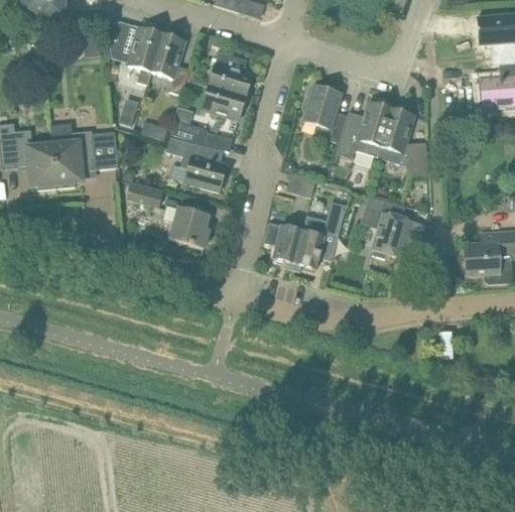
[(43,13),(43,16),(65,14),(62,0),(19,0),(19,8),(22,10),(22,14),(43,13)]
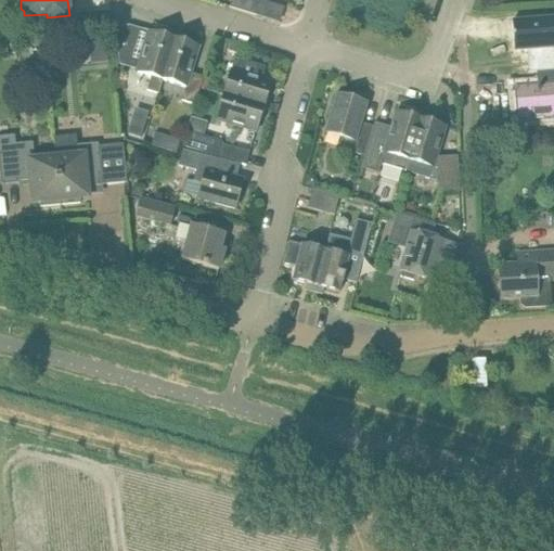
[(231,0),(230,3),(257,12),(260,0),(231,0)]
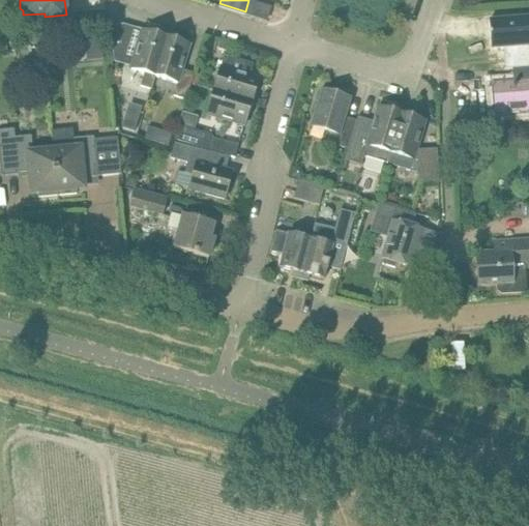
[(528,13),(489,18),(491,47),(505,46),(506,64),(505,64),(505,66),(528,63),(528,13)]
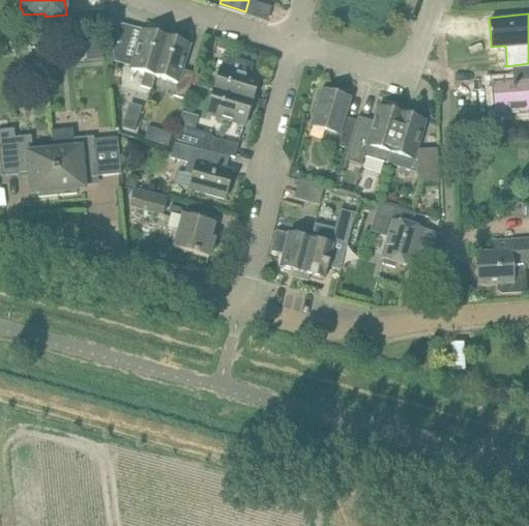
[(112,23),(113,44),(114,50),(126,49),(124,22),(112,23)]
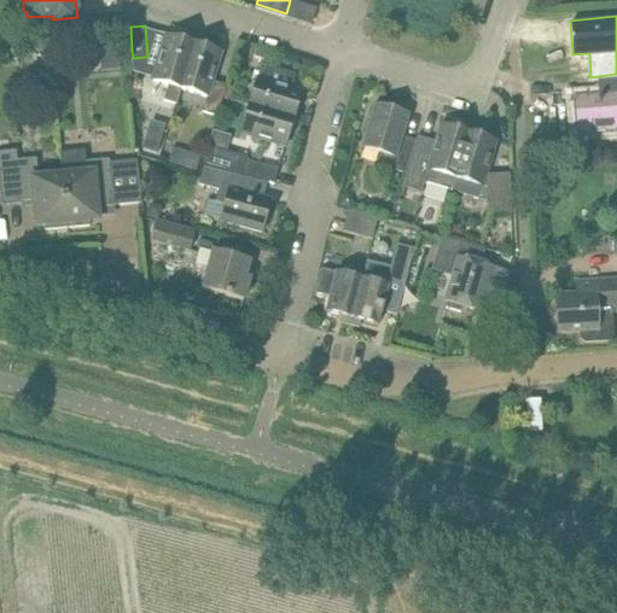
[(179,86),(193,40),(168,31),(153,79),(167,82),(162,98),(175,101),(179,86)]
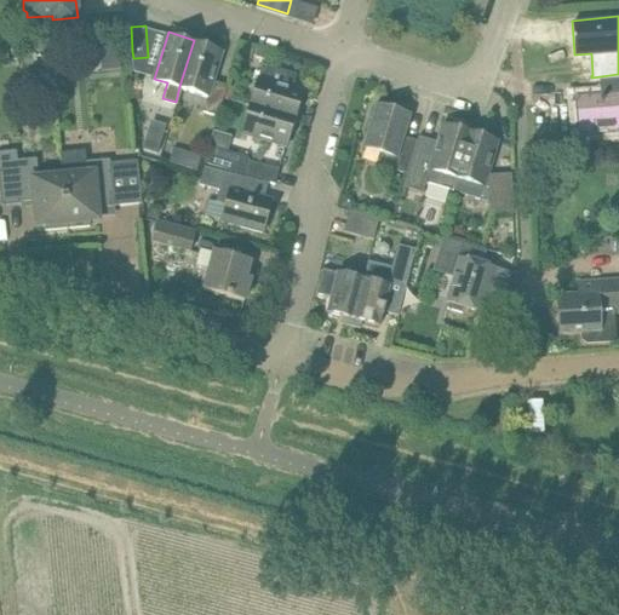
[(222,49),(194,40),(179,86),(206,95),(202,109),(218,114),(224,93),(228,84),(228,82),(213,78),(222,49)]
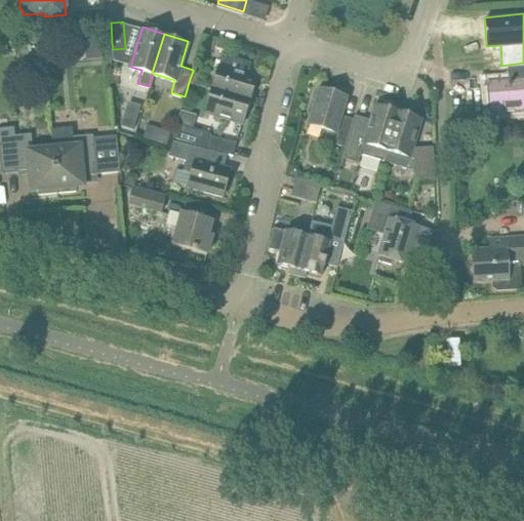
[(212,87),(250,98),(256,75),(244,71),(247,59),(223,51),(212,87)]
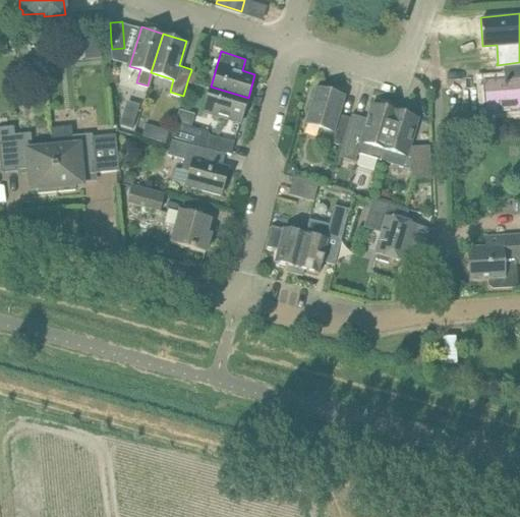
[(512,77),(485,79),(487,108),(519,105),(519,63),(511,64),(512,77)]
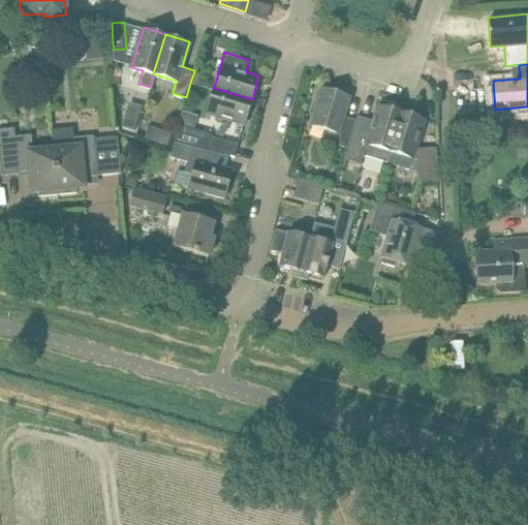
[(194,71),(191,80),(198,82),(200,73),(194,71)]
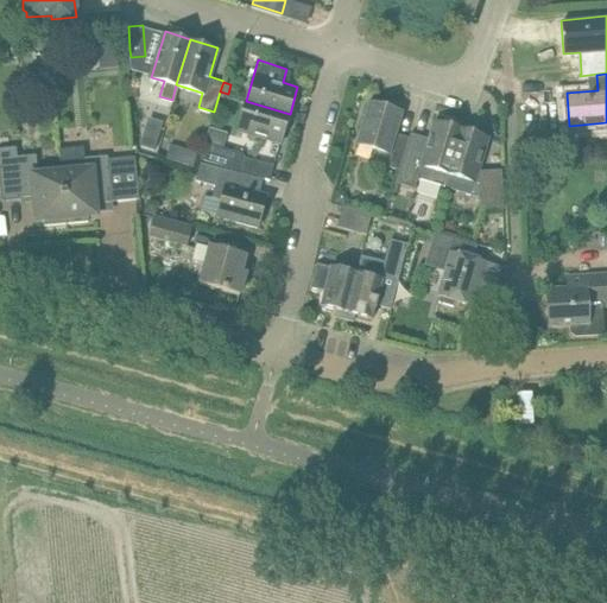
[(400,166),(406,146),(410,134),(396,131),(402,109),(371,100),(358,141),(380,147),(377,159),(400,166)]
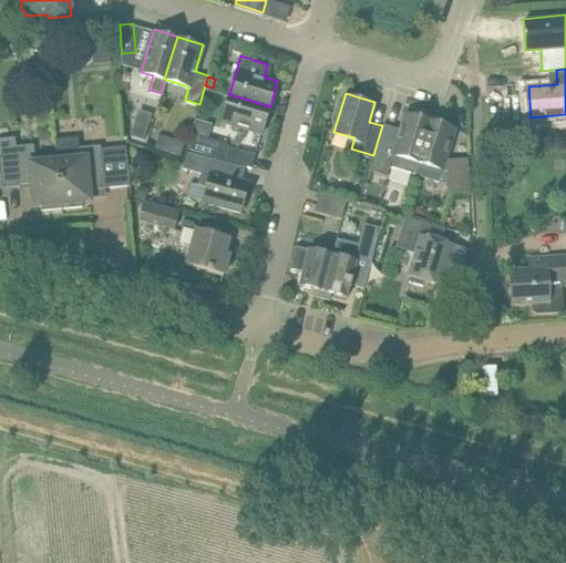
[(270,106),(229,94),(222,119),(263,131),(270,106)]
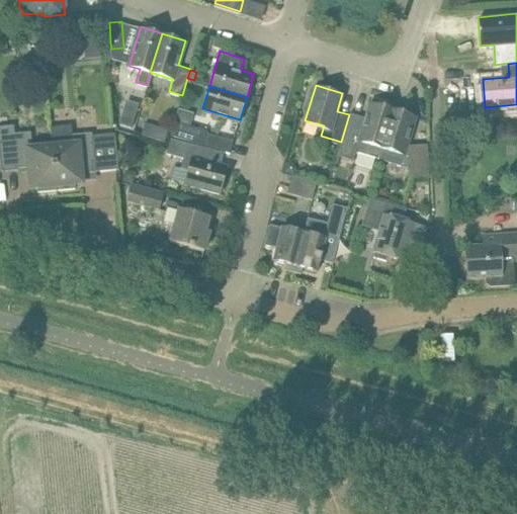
[(346,124),(341,142),(338,153),(355,158),(360,142),(382,149),(395,109),(370,101),(362,130),(346,124)]
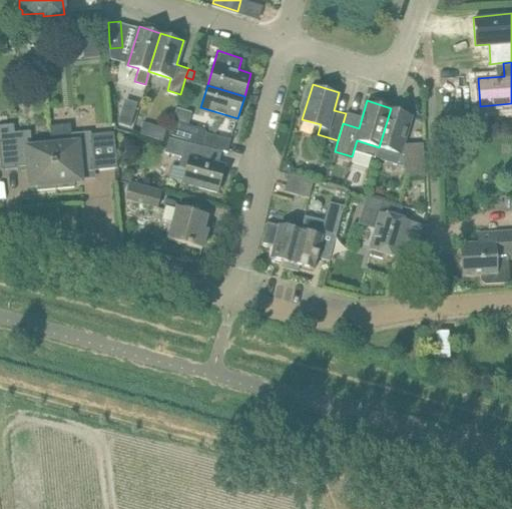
[(425,173),(424,141),(404,142),(412,114),(391,108),(379,147),(376,157),(399,164),(400,160),(406,161),(406,174),(425,173)]
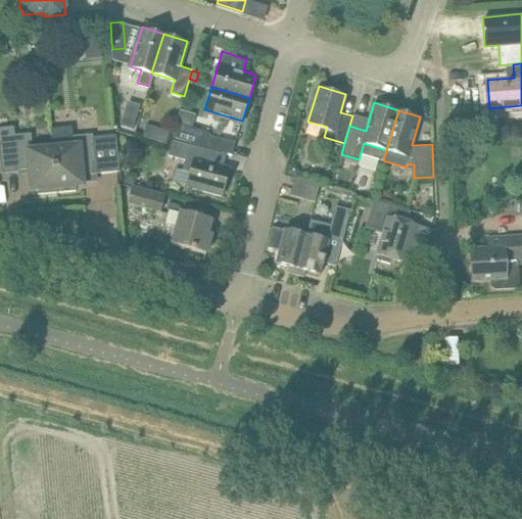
[(236,140),(217,135),(207,132),(208,131),(179,122),(175,135),(232,152),(236,140)]
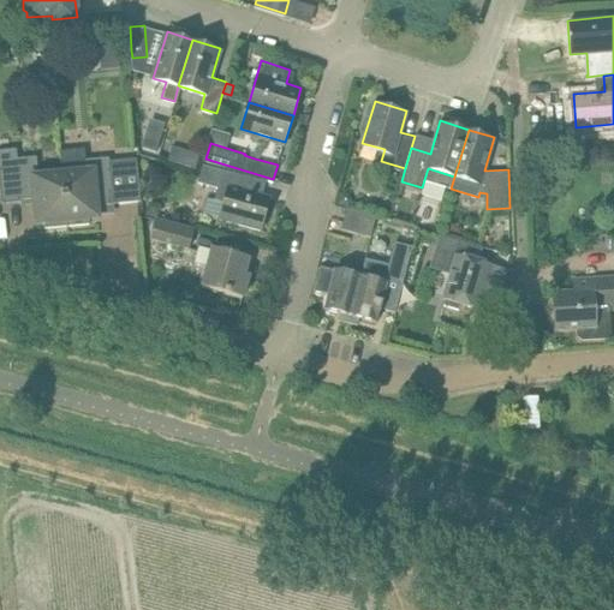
[(173,144),(170,157),(198,163),(201,150),(173,144)]
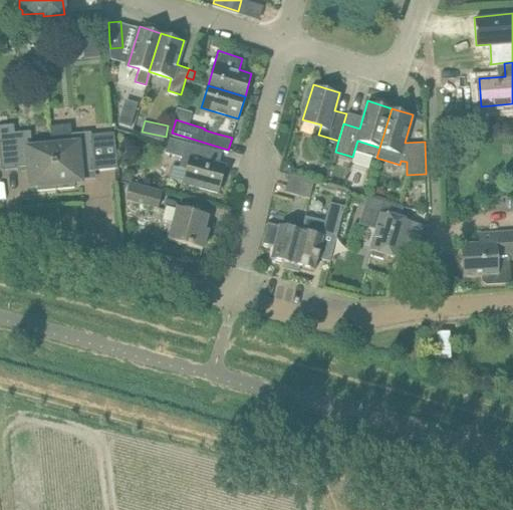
[(52,143),(56,187),(75,185),(75,181),(82,180),(81,170),(95,168),(91,130),(71,132),(70,121),(51,123),(52,143)]
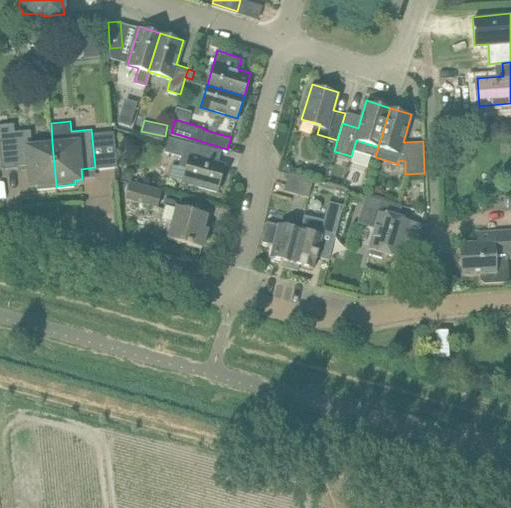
[(56,186),(52,142),(32,144),(31,128),(15,130),(14,122),(0,122),(0,148),(2,167),(18,165),(18,164),(28,163),(30,184),(37,184),(38,188),(56,186)]
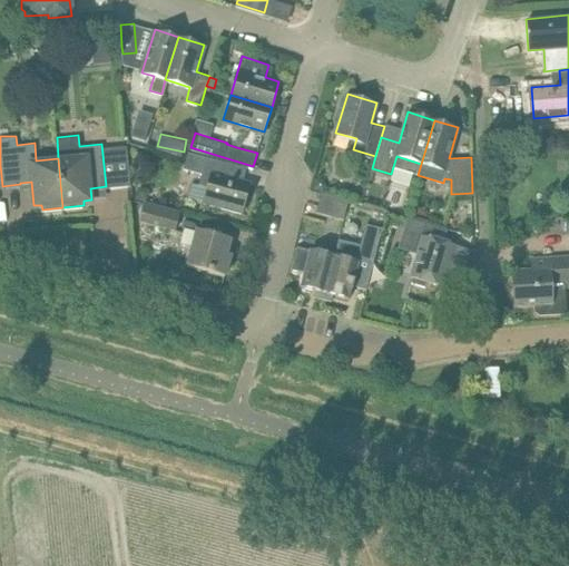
[(223,159),(204,155),(189,150),(184,172),(198,175),(196,183),(203,185),(199,199),(242,211),(249,181),(219,173),(223,159)]
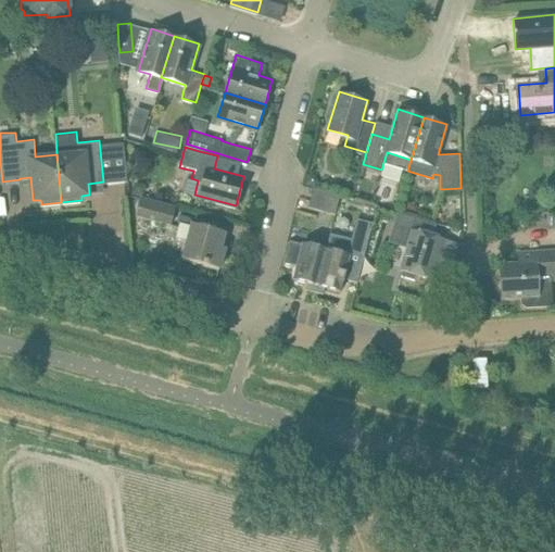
[(310,173),(307,183),(317,185),(319,176),(310,173)]
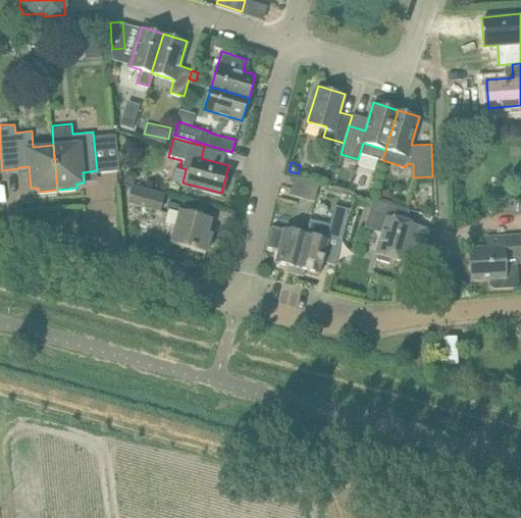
[(125,169),(123,178),(134,182),(135,176),(131,170),(125,169)]
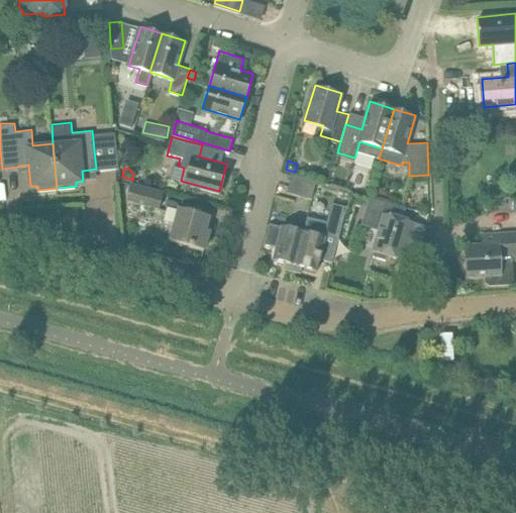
[(316,179),(311,178),(292,173),(287,191),(312,197),(316,179)]
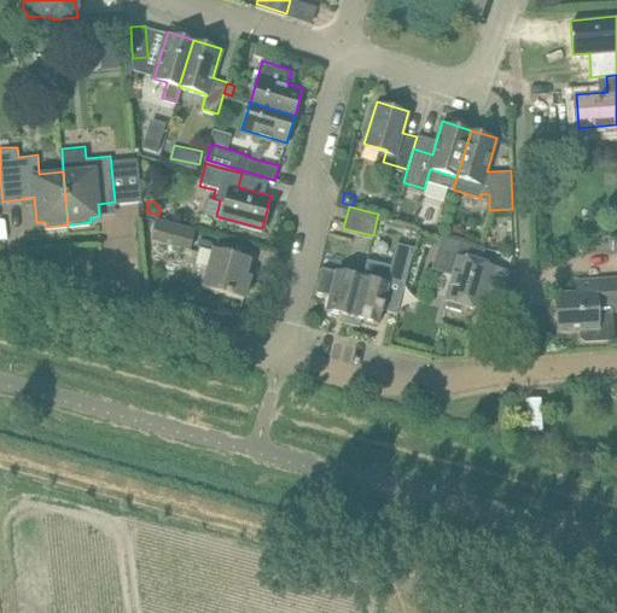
[(187,249),(192,229),(155,219),(150,238),(187,249)]
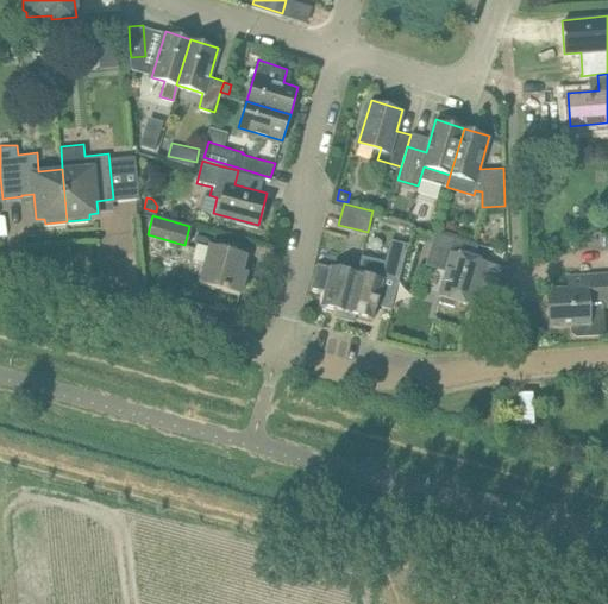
[(447,266),(439,293),(443,294),(440,299),(455,302),(456,297),(475,303),(480,289),(494,294),(502,264),(471,255),(475,243),(477,244),(478,241),(436,230),(436,231),(438,232),(430,260),(447,266)]
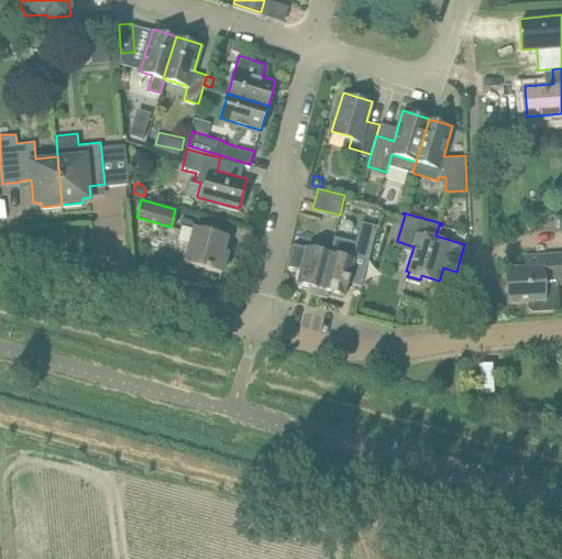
[(186,260),(222,270),(228,251),(223,250),(228,234),(182,222),(178,239),(190,242),(186,260)]
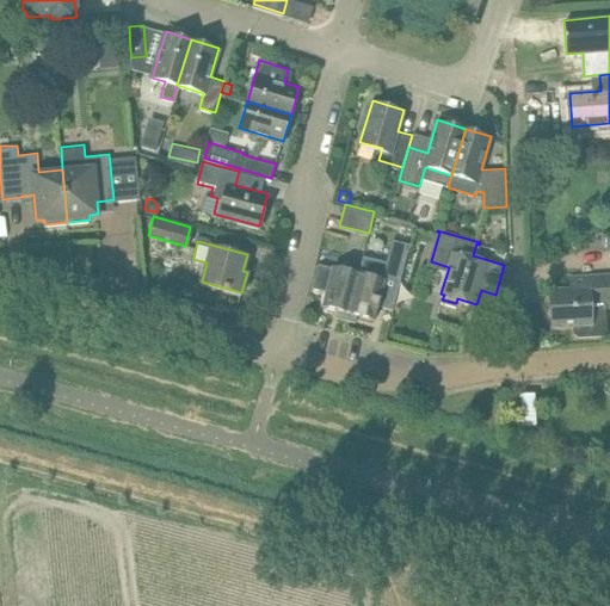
[(383,279),(358,273),(346,317),(356,320),(357,313),(375,317),(379,301),(394,305),(400,282),(408,248),(393,243),(383,279)]
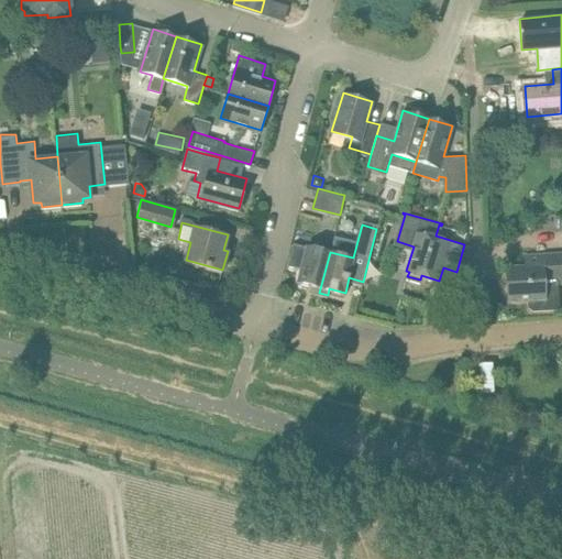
[(319,293),(330,252),(315,248),(315,247),(294,241),(288,264),(300,267),(297,281),(312,285),(311,291),(319,293)]
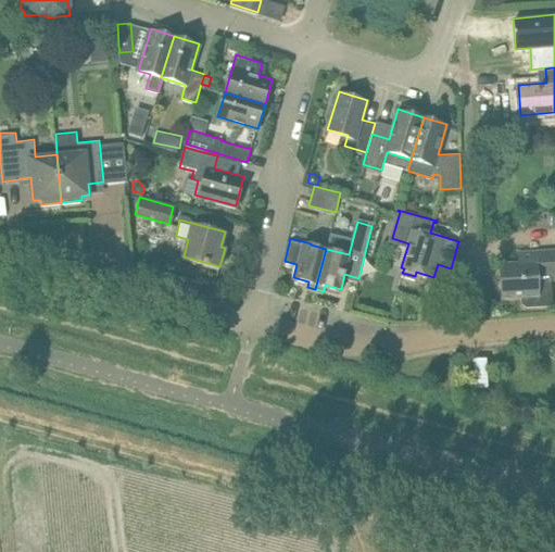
[(520,263),(501,264),(503,295),(522,293),(524,301),(527,304),(549,303),(552,300),(551,277),(554,276),(554,249),(519,251),(520,263)]
